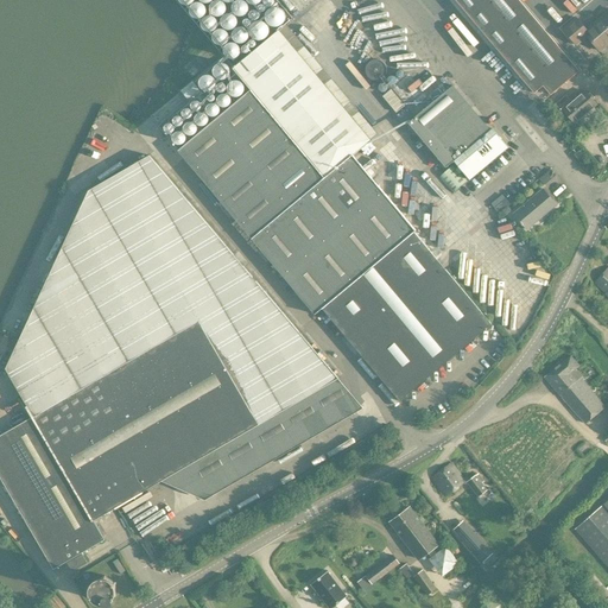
[(455,0),(534,93),(543,86),(550,94),(580,70),(519,0),(455,0)]
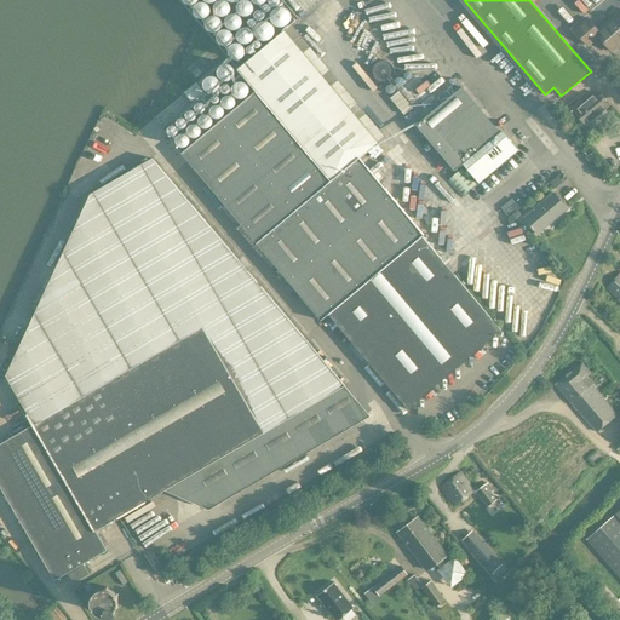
[(586,44),(597,34),(612,51),(619,44),(619,12),(598,30),(587,18),(574,29),(586,44)]
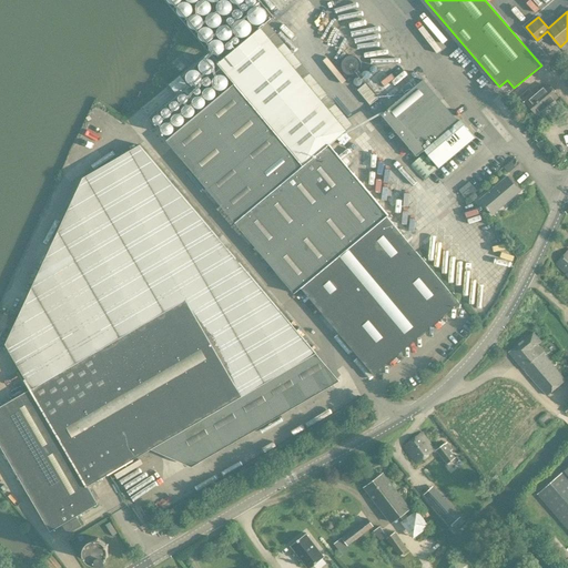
[(261,28),(219,63),(235,83),(304,166),(330,145),(346,131),(261,28)]
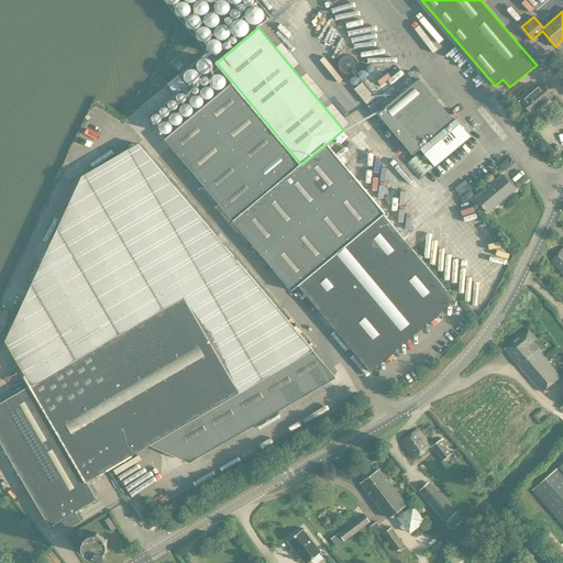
[(414,155),(420,148),(434,166),(470,136),(464,130),(463,131),(459,127),(460,124),(456,120),(454,121),(419,79),(386,107),(378,113),(414,155)]
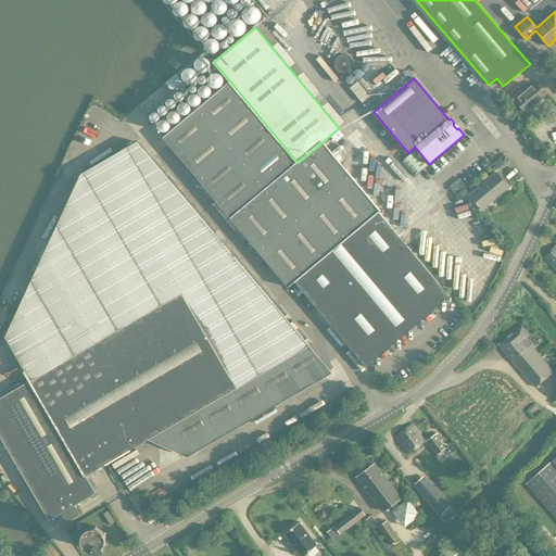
[(230,81),(163,137),(288,288),(295,282),(365,366),(449,297),(323,142),(298,163),(230,81)]
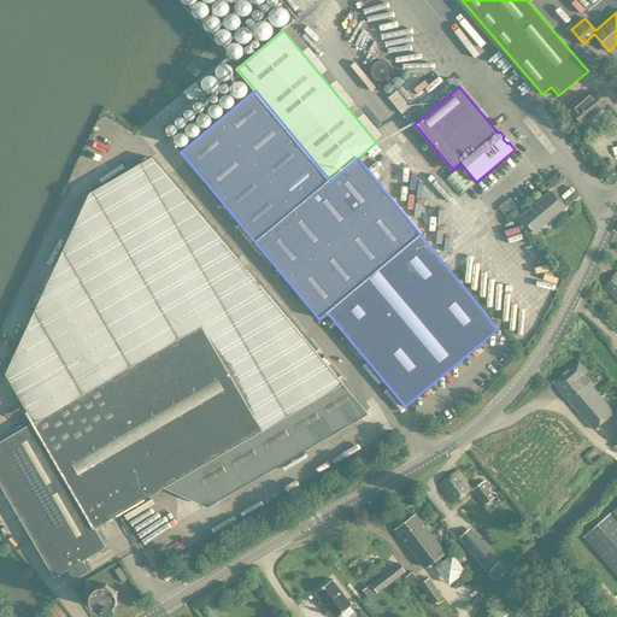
[(574,97),(563,106),(570,113),(573,111),(576,116),(570,122),(579,133),(585,128),(582,125),(605,106),(593,92),(580,104),(574,97)]
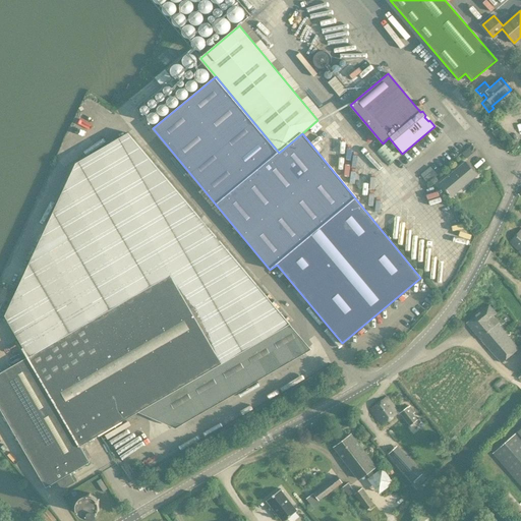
[(501,133),(497,128),(491,132),(496,137),(501,133)]
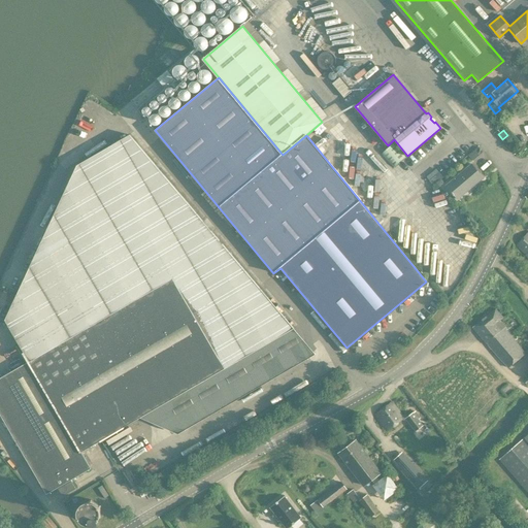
[(28,363),(0,378),(0,415),(46,494),(91,468),(81,452),(143,419),(178,434),(316,355),(294,328),(129,135),(78,167),(5,322),(24,353),(22,354),(28,363)]
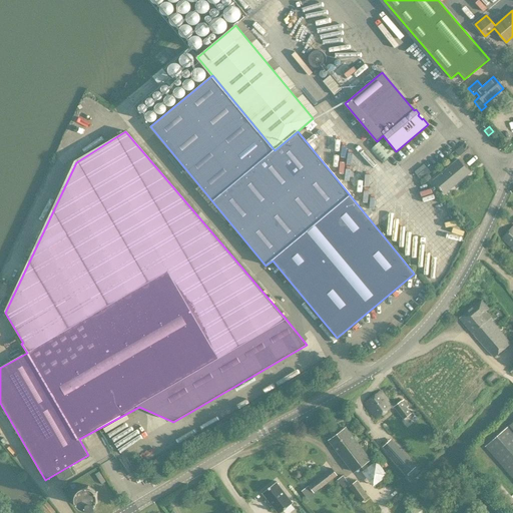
[(383,139),(370,149),(382,163),(394,152),(389,145),(385,142),(383,139)]
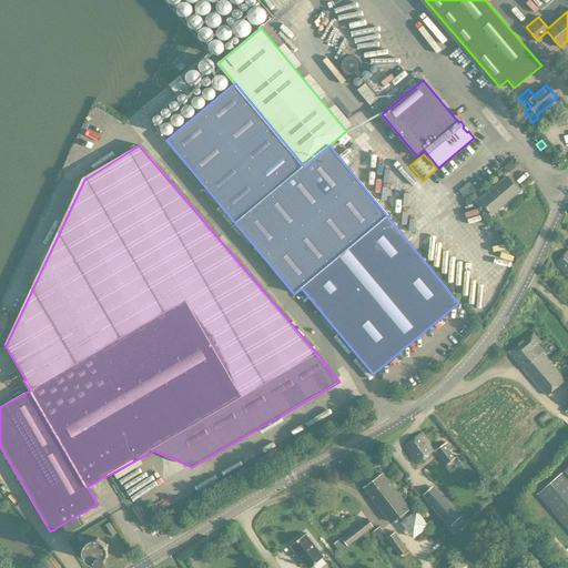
[(515,158),(504,168),(508,173),(519,163),(515,158)]
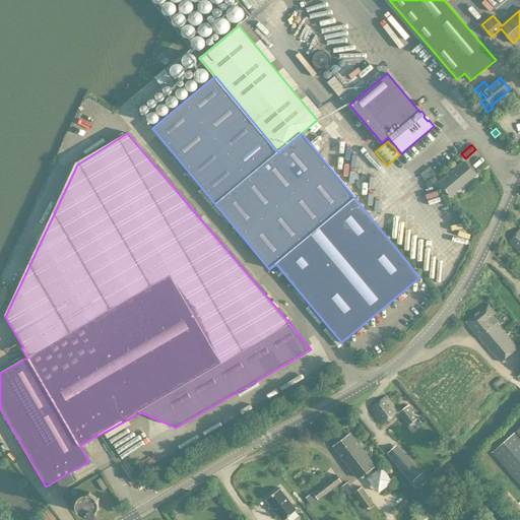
[(451,196),(475,176),(464,161),(439,183),(446,190),(445,191),(446,193),(447,192),(451,196)]
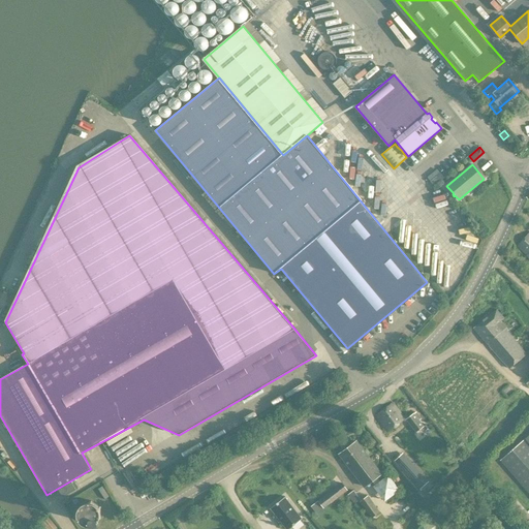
[(439,173),(430,181),(434,186),(443,178),(444,178),(440,173),(439,173)]
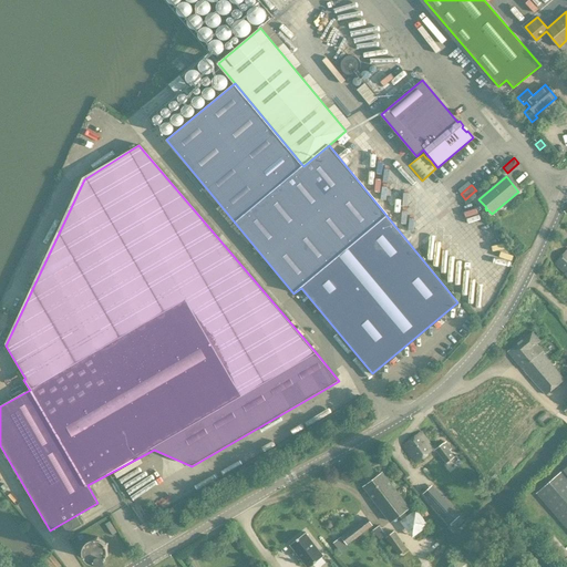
[(566,249),(554,264),(566,275),(566,249)]
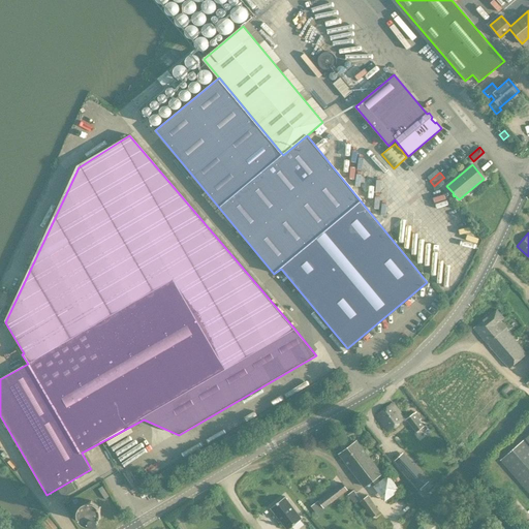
[(526,354),(506,331),(507,331),(500,322),(499,322),(503,318),(496,309),(473,328),(508,369),(526,354)]
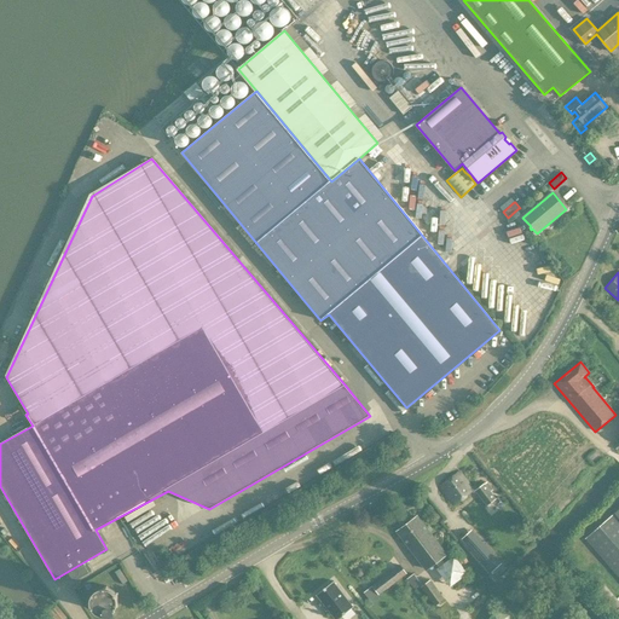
[(453,504),(470,492),(478,493),(487,507),(497,499),(485,484),(479,487),(470,486),(460,472),(440,486),(453,504)]
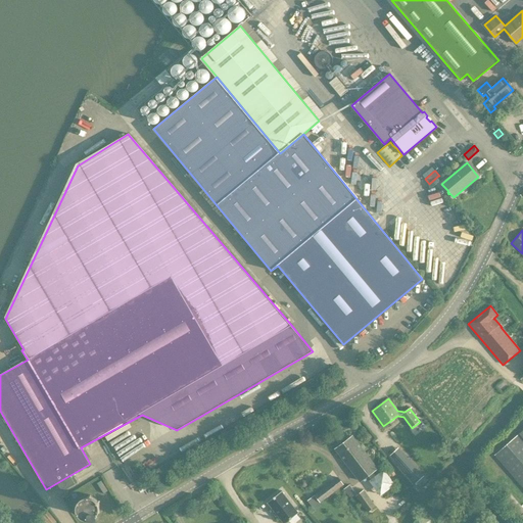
[(403,441),(390,425),(385,429),(393,440),(390,442),(394,448),(403,441)]
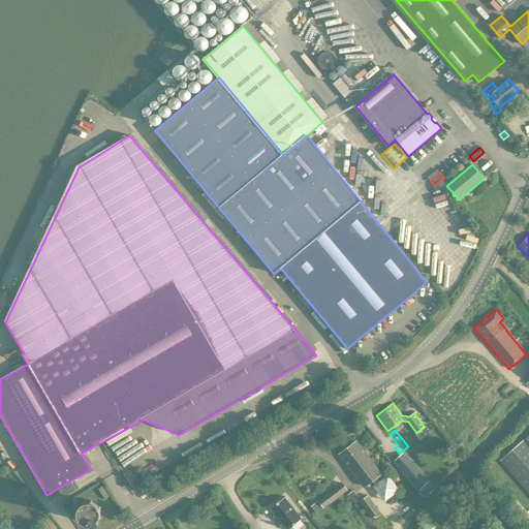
[(528,445),(524,440),(500,461),(528,493),(528,445)]
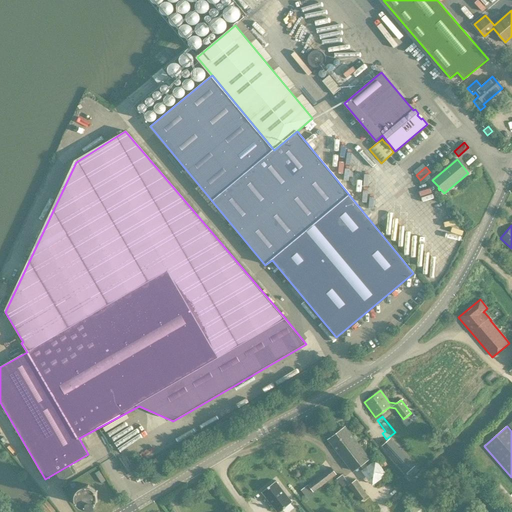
[(329,439),(351,468),(353,471),(369,459),(345,427),(329,439)]
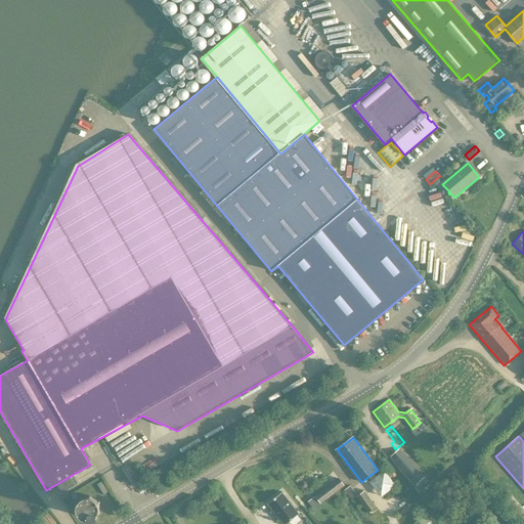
[(407,457),(398,466),(416,485),(425,477),(407,457)]
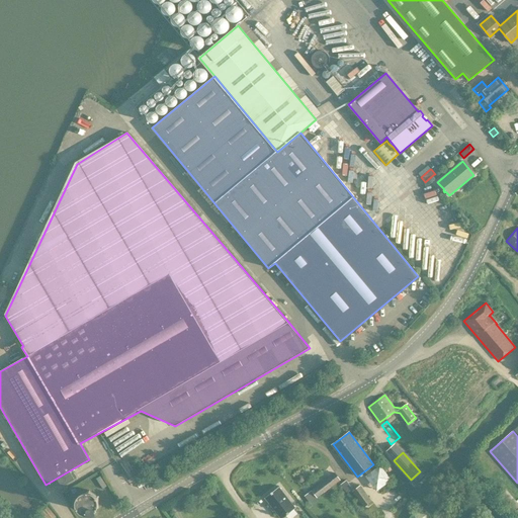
[(392,480),(380,464),(365,476),(376,491),(392,480)]
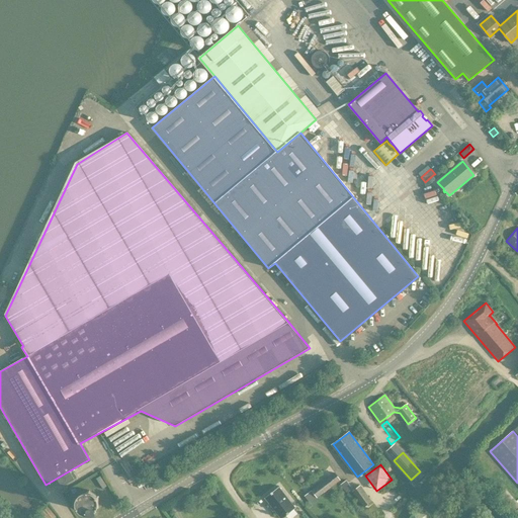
[(70,471),(58,480),(62,487),(74,479),(70,471)]
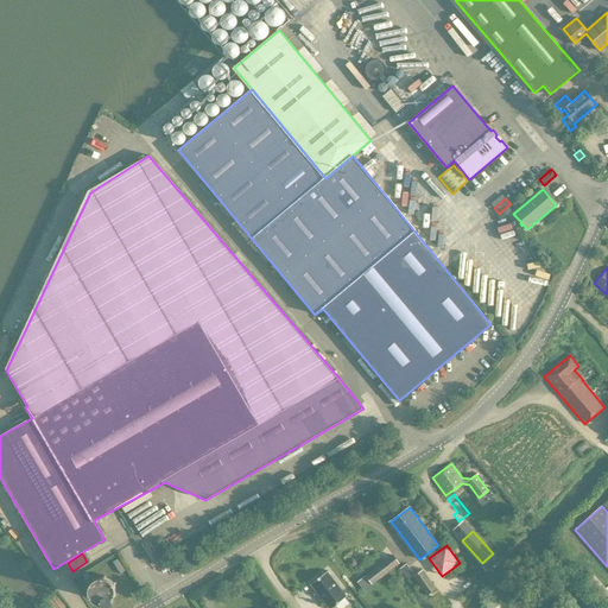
[(393,555),(366,575),(358,582),(366,594),(375,587),(373,583),(399,563),(393,555)]
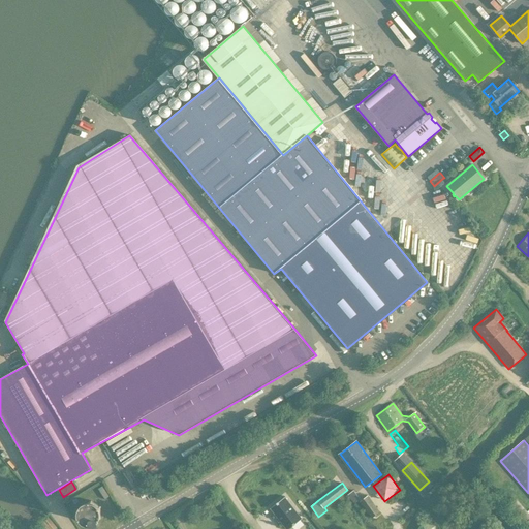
[(371,519),(379,512),(367,495),(360,499),(353,491),(348,495),(355,503),(359,501),(371,519)]
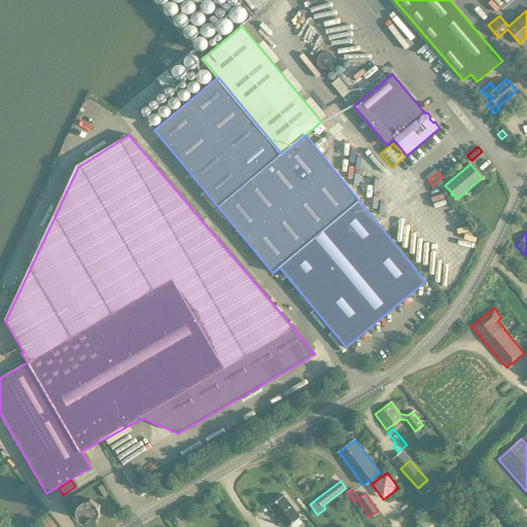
[(284,494),(269,506),(284,526),(286,526),(301,517),(284,494)]
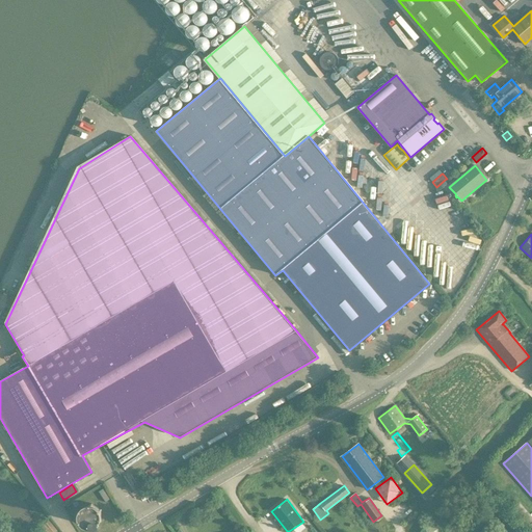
[(92,526),(95,525),(101,522),(102,522),(102,521),(101,521),(101,511),(102,510),(102,509),(100,509),(92,505),(92,504),(90,504),(90,505),(82,509),(81,509),(80,510),(81,511),(81,520),(81,521),(81,522),(82,522),(90,526),(90,527),(91,527),(92,526)]
